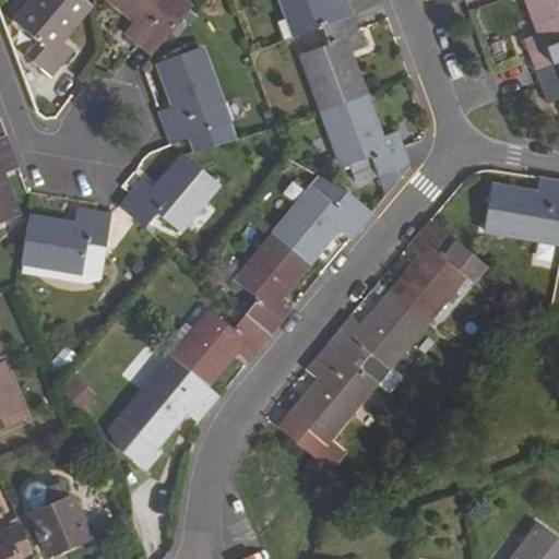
[(34,0),(15,23),(38,42),(24,58),(50,79),(73,51),(60,40),(88,4),(83,0),(34,0)]
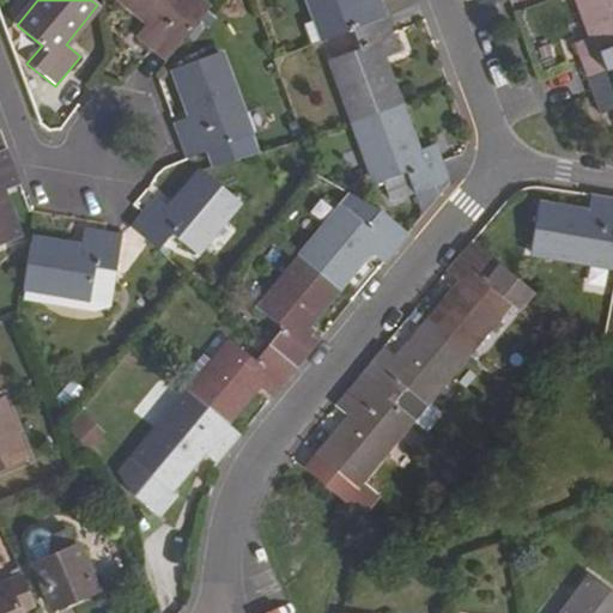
[(135,37),(164,60),(207,11),(194,0),(122,0),(147,22),(135,37)]
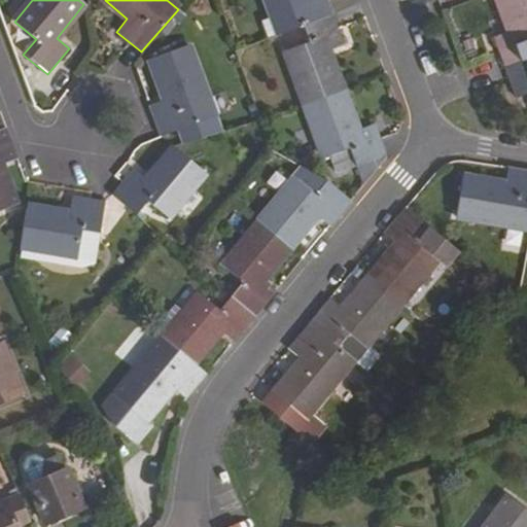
[(268,38),(278,34),(304,25),(331,13),(326,0),(265,0),(272,16),(261,21),(268,38)]
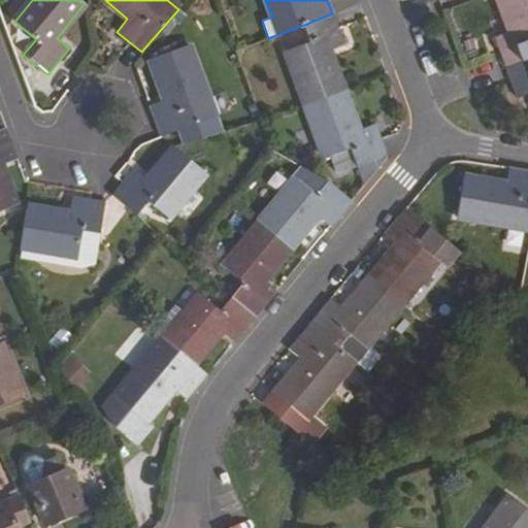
[(527,0),(498,0),(510,31),(495,36),(506,67),(527,59),(527,0)]
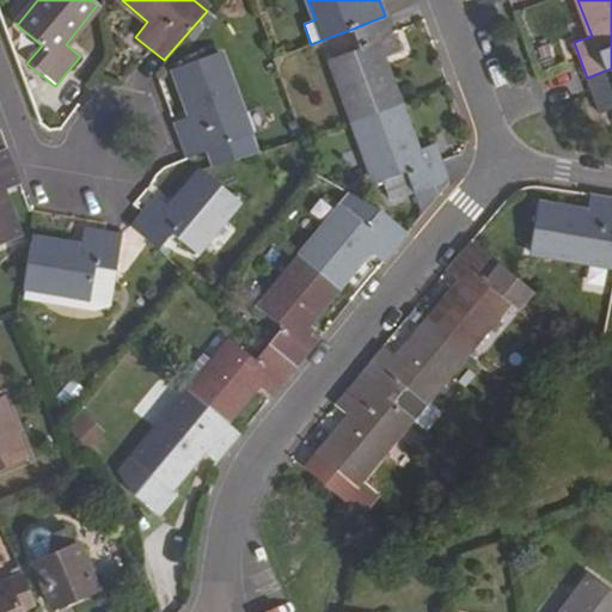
[(360,48),(330,59),(353,121),(398,104),(380,59),(398,51),(385,16),(353,29),(360,48)]
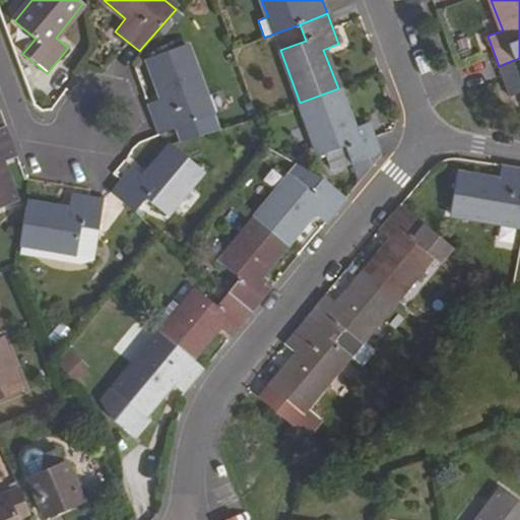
[(148,60),(163,100),(147,106),(158,135),(210,115),(185,46),(148,60)]
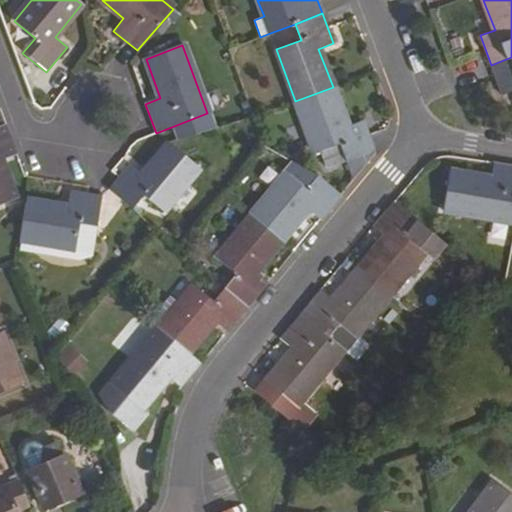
[(511,57),(491,65),(502,95),(511,90),(511,57)]
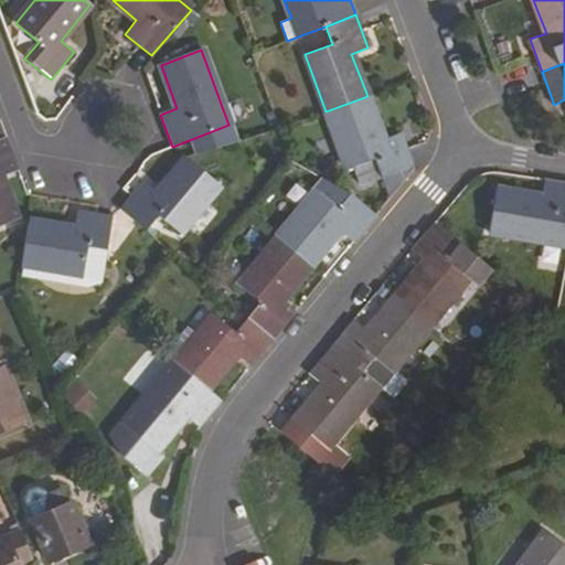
[(401,134),(384,139),(368,96),(326,112),(347,169),(374,158),(382,177),(413,166),(401,134)]
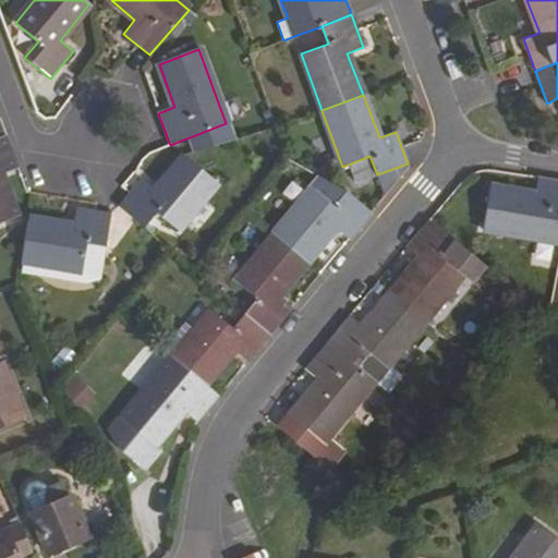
[(0,222),(15,217),(0,173),(0,172),(17,168),(4,136),(0,137),(0,222)]
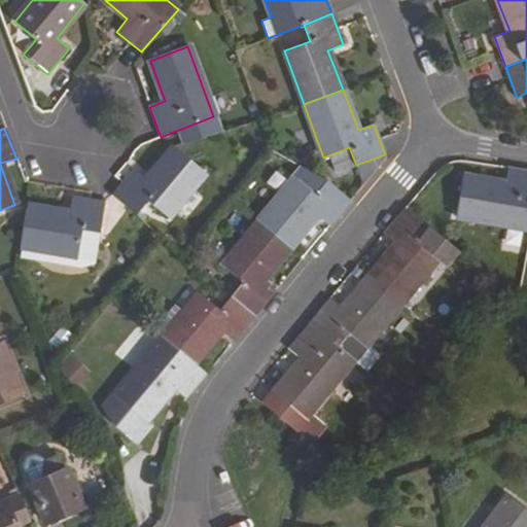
[(145,180),(133,170),(111,195),(135,215),(147,201),(168,217),(205,173),(174,147),(145,180)]
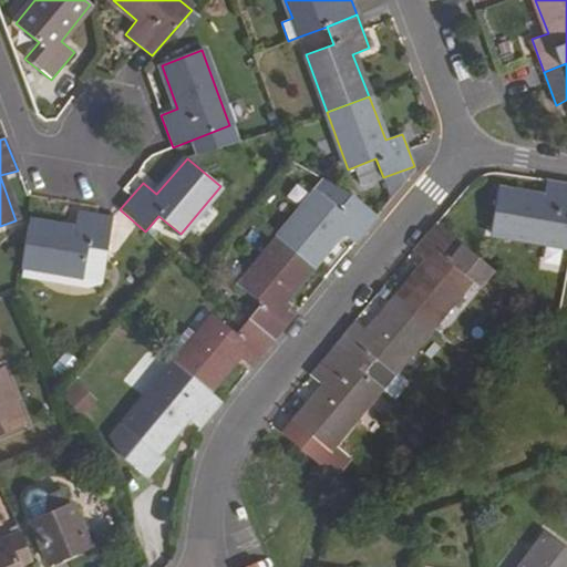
[(566,183),(547,181),(545,196),(498,189),(491,234),(566,246),(566,183)]
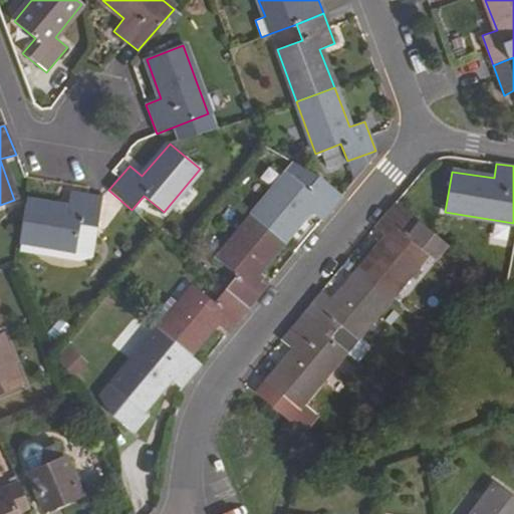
[(321,221),(341,196),(317,177),(306,190),(287,174),(251,217),(281,241),(308,210),(321,221)]
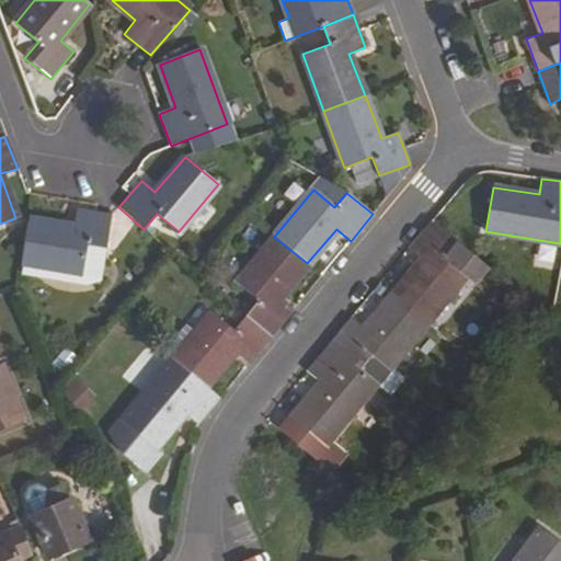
[(78,212),(75,228),(29,220),(21,264),(81,274),(87,245),(105,249),(111,217),(78,212)]
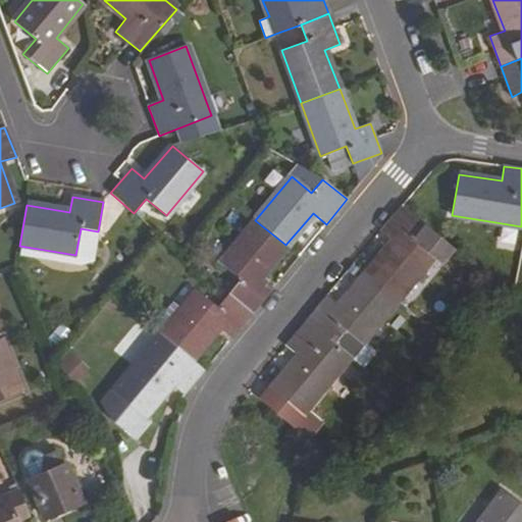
[(393,242),(366,274),(398,300),(433,257),(442,264),(454,250),(401,205),(380,229),(393,242)]
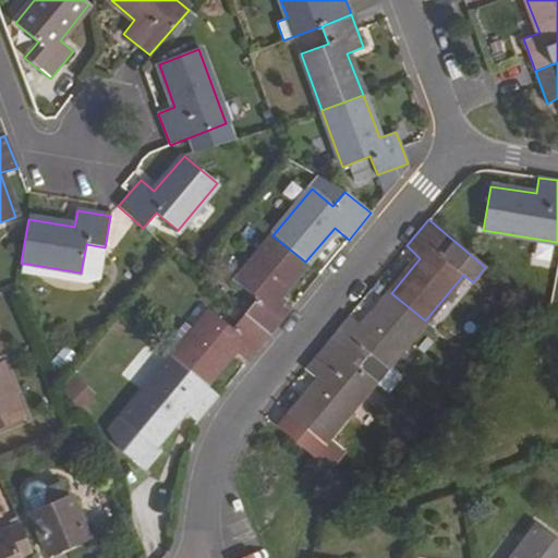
[(290,310),(276,298),(305,262),(273,235),(234,282),(255,301),(244,314),(269,334),(290,310)]
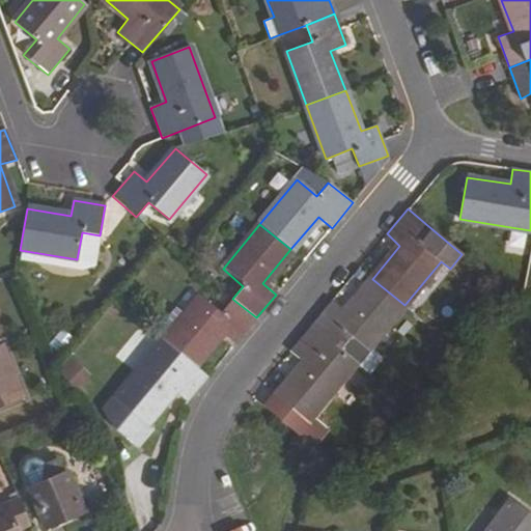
[(356,363),(404,305),(372,279),(344,312),(332,301),(310,326),(356,363)]
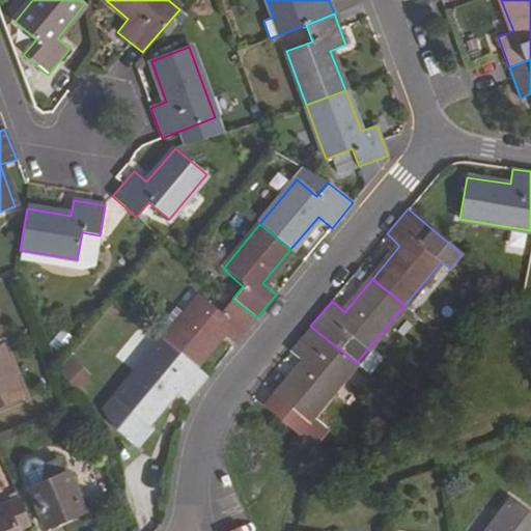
[(234,344),(256,317),(232,299),(220,313),(199,296),(162,340),(193,366),(221,333),(234,344)]
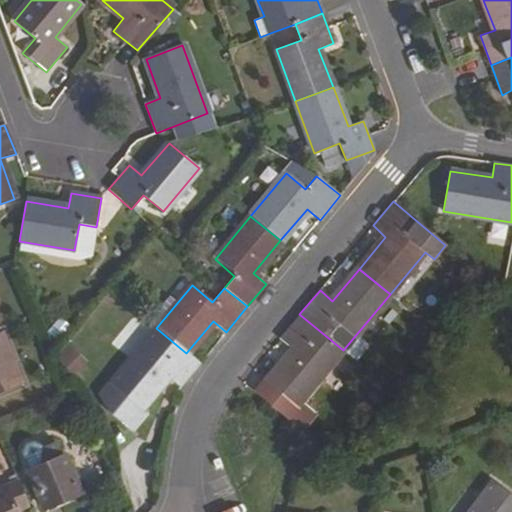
[(343,350),(299,314),(279,339),(292,350),(264,381),(295,407),(343,350)]
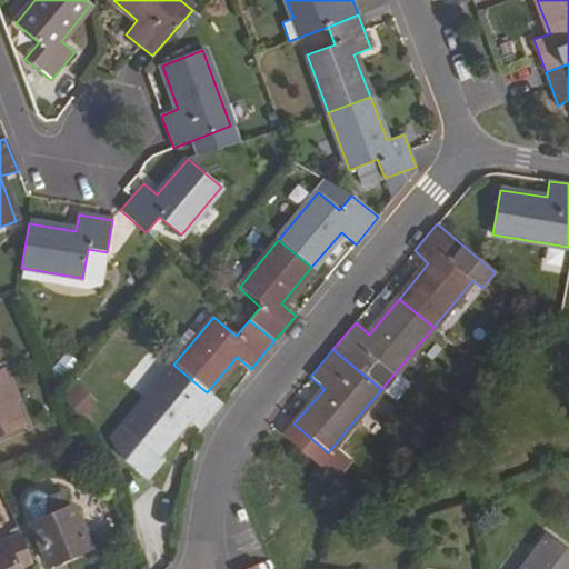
[(221,405),(207,392),(173,365),(113,439),(119,456),(148,478),(163,459),(157,455),(186,419),(200,431),(221,405)]
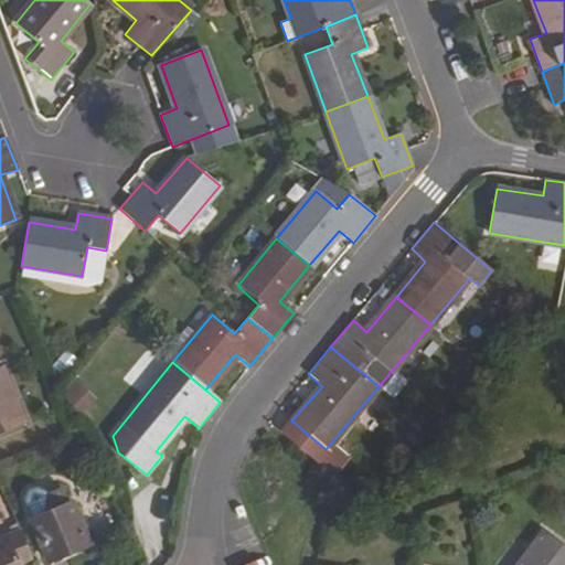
[(0,427),(22,419),(0,366),(0,427)]
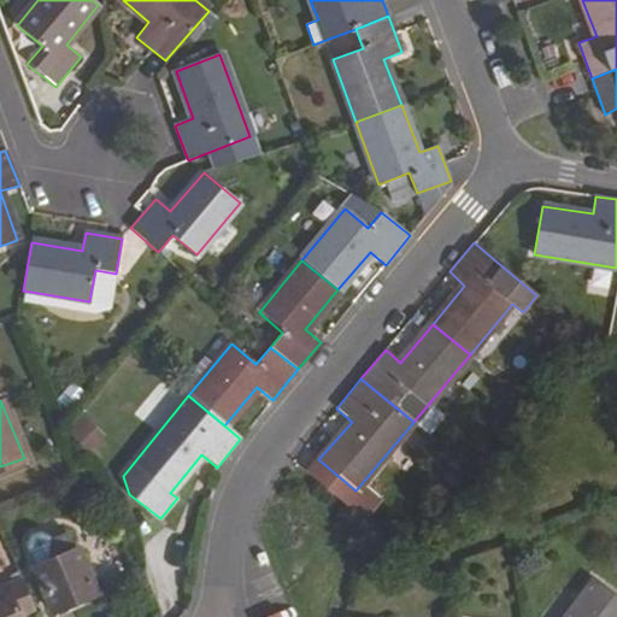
[(334,410),(310,451),(319,457),(344,416),(334,410)]
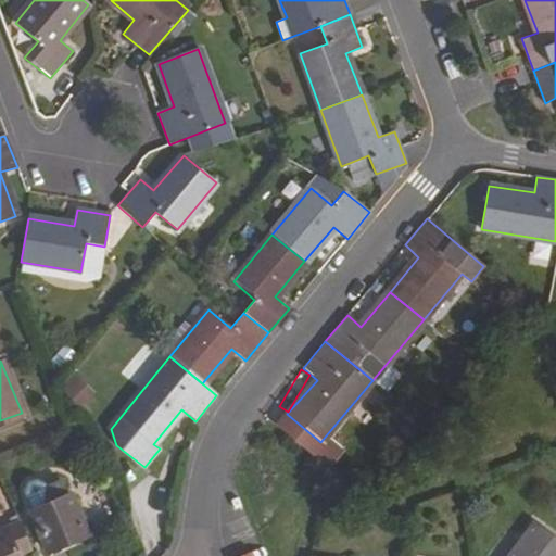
[(74,376),(61,392),(83,407),(95,391),(74,376)]
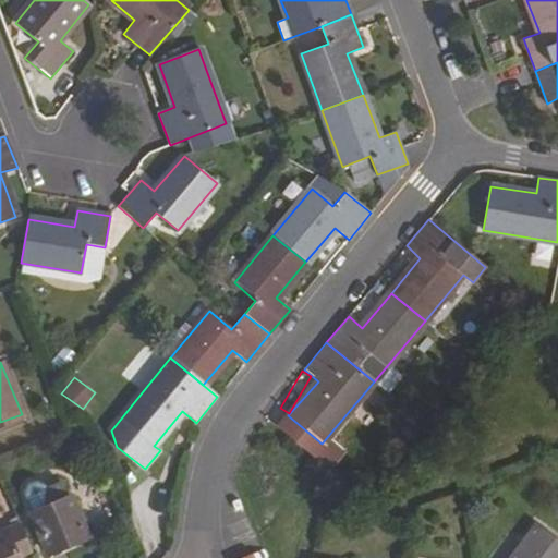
[(31,510),(28,511),(45,553),(86,536),(69,494),(67,496),(60,480),(44,486),(41,482),(34,478),(26,482),(22,489),(31,510)]
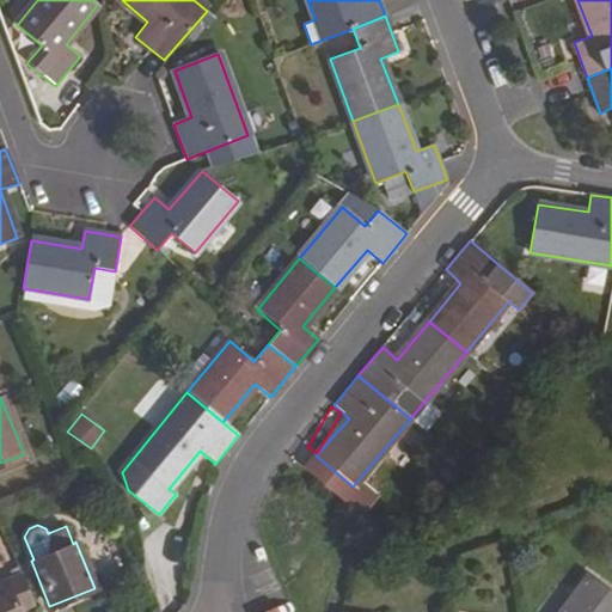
[(0,611),(18,611),(18,610),(34,604),(19,571),(4,577),(0,577),(0,611)]
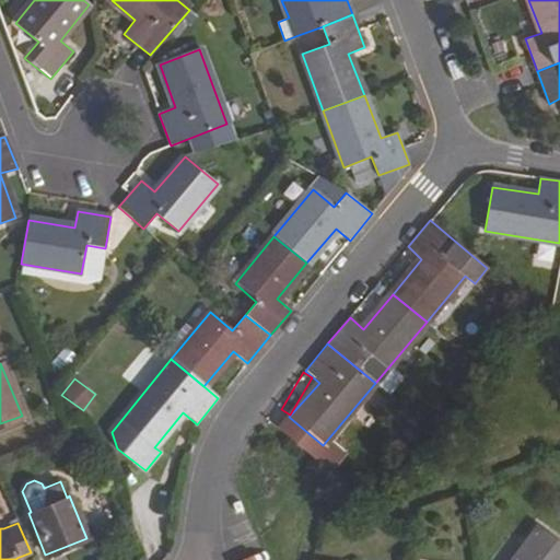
[(559,559),(559,540),(546,528),(518,559),(559,559)]
